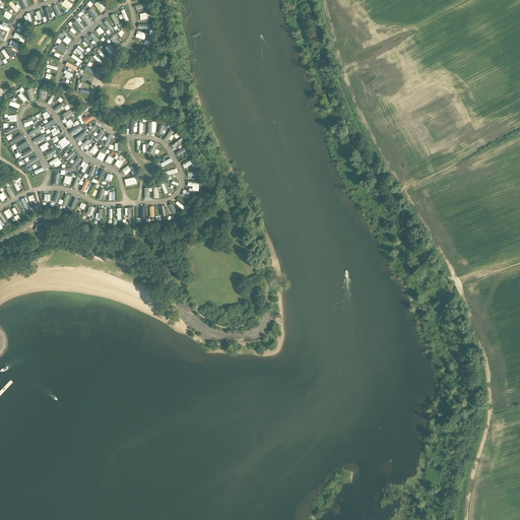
[(24,0),(22,0),(19,2),(23,8),(27,5),(24,0)]
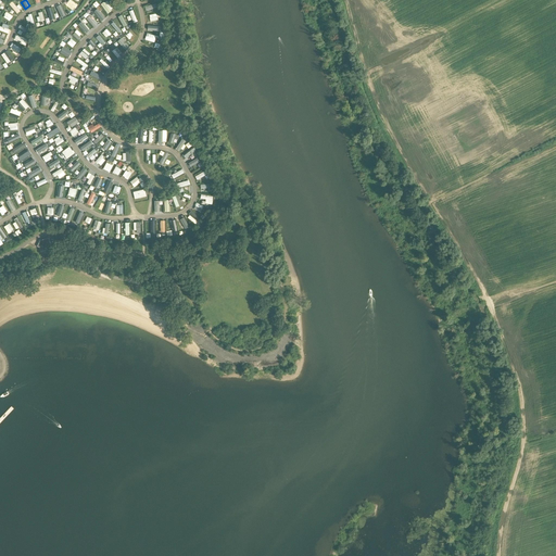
[(74,4),(67,0),(66,0),(64,4),(71,10),(74,4)]
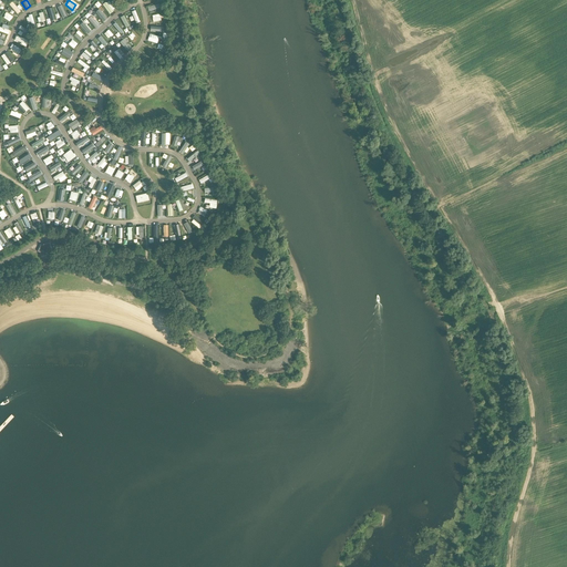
[(109,0),(103,4),(110,14),(116,10),(109,0)]
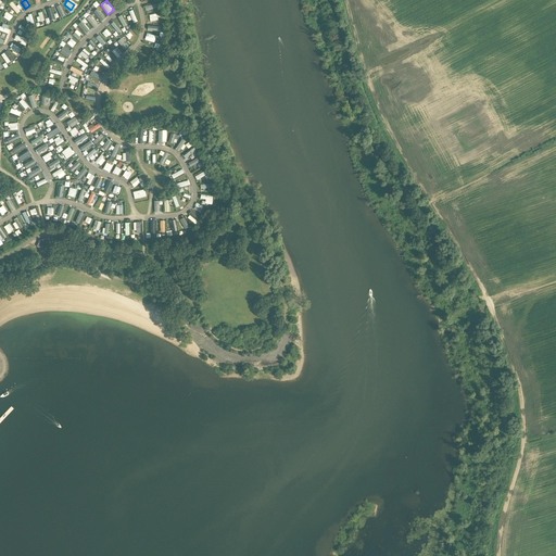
[(64,16),(60,4),(55,7),(60,17),(64,16)]
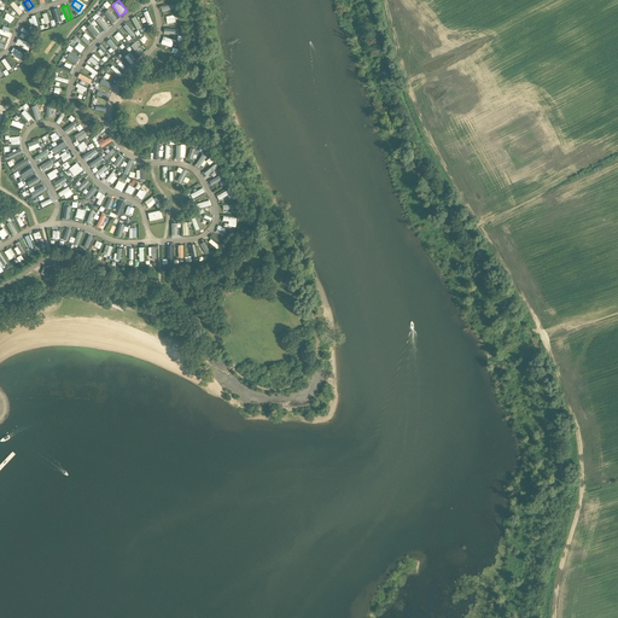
[(151,23),(146,12),(140,15),(144,25),(151,23)]
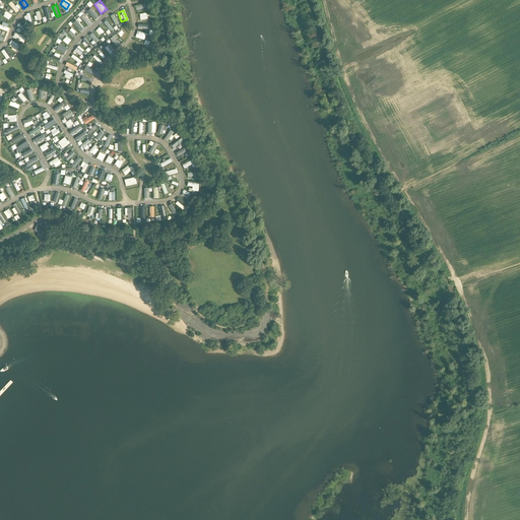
[(41,20),(39,13),(33,15),(34,21),(41,20)]
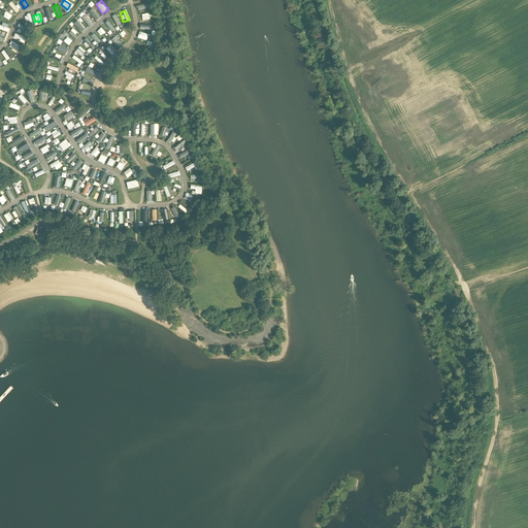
[(119,22),(114,15),(109,20),(112,25),(119,22)]
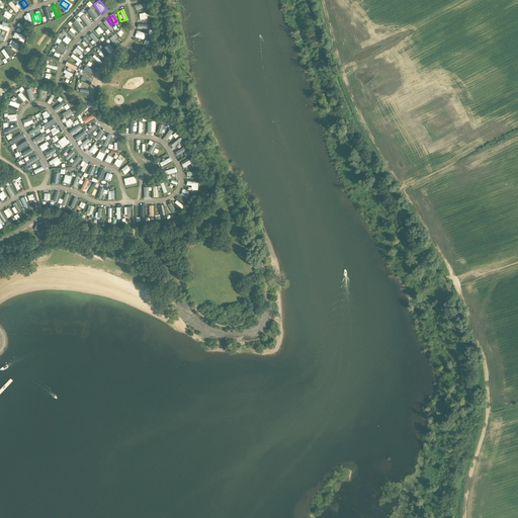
[(109,28),(104,21),(101,24),(106,31),(109,28)]
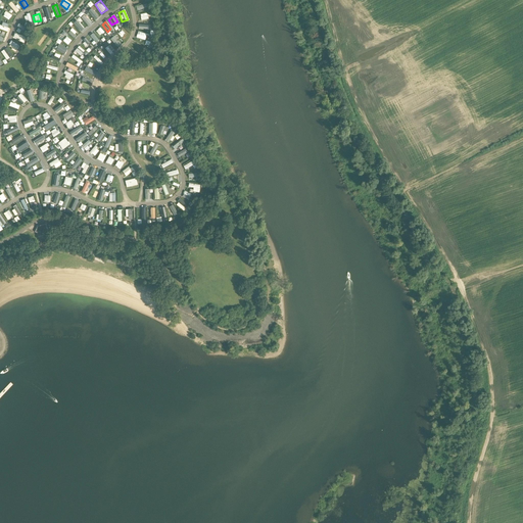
[(83,28),(80,22),(75,26),(78,31),(83,28)]
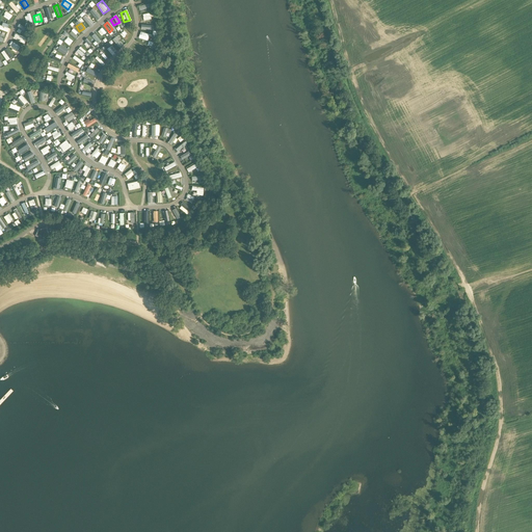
[(20,24),(18,26),(27,33),(29,30),(20,24)]
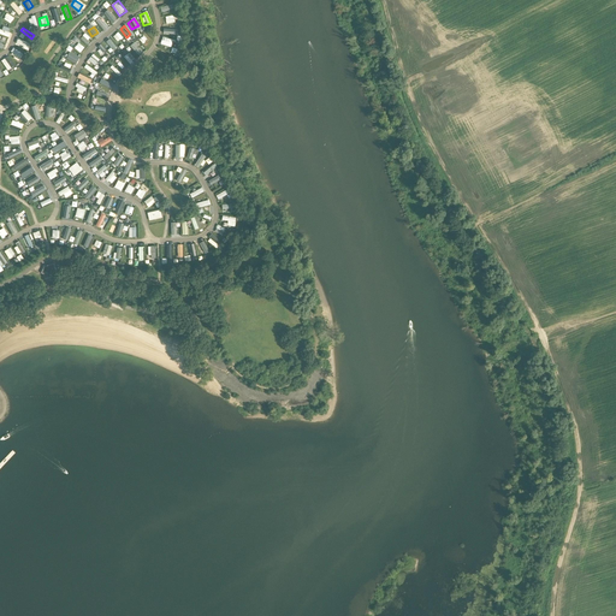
[(0,29),(0,35),(9,40),(11,34),(0,29)]
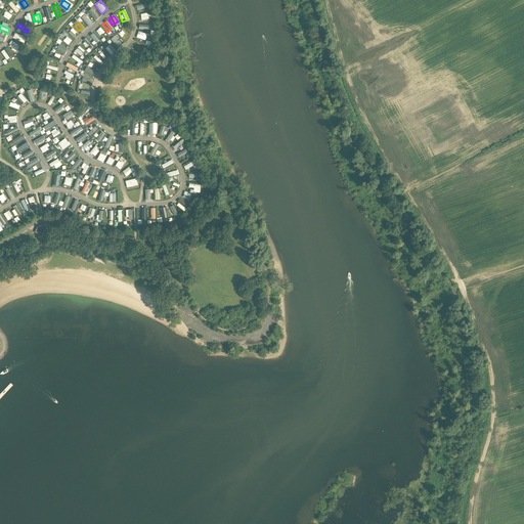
[(102,33),(98,27),(94,29),(98,36),(102,33)]
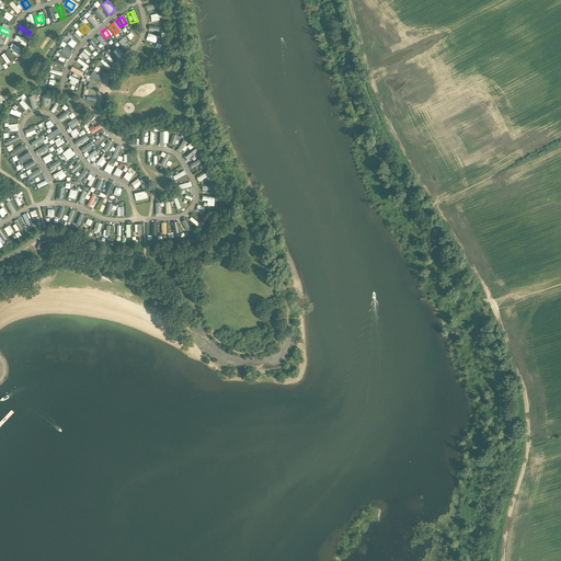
[(82,35),(77,31),(72,35),(78,41),(82,35)]
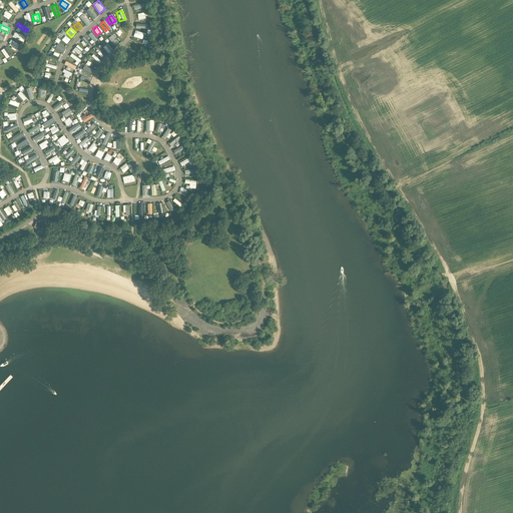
[(146,35),(135,32),(134,38),(145,41),(146,35)]
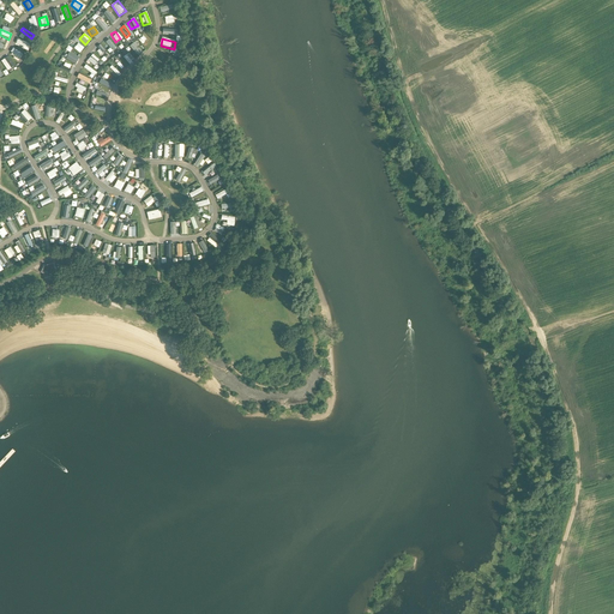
[(83,47),(74,40),(70,46),(78,53),(83,47)]
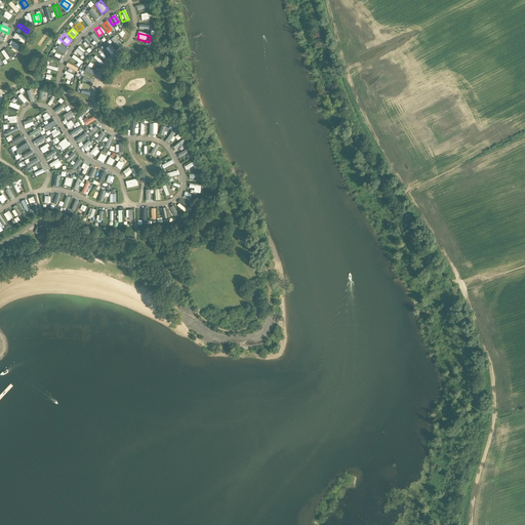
[(96,38),(92,34),(87,38),(91,43),(96,38)]
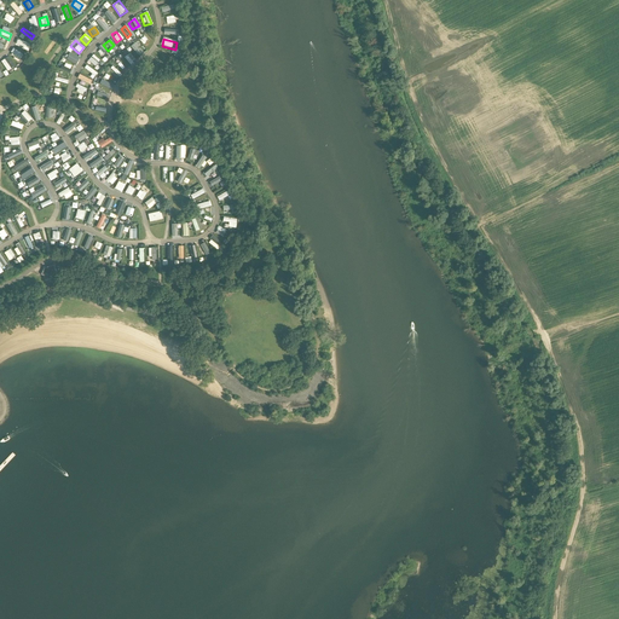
[(134,44),(131,48),(139,56),(143,52),(134,44)]
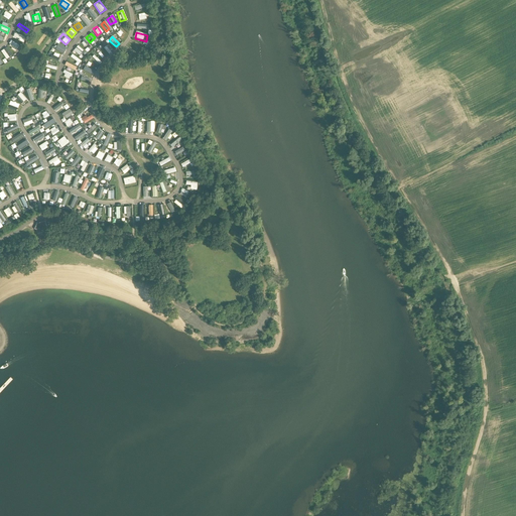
[(17,45),(11,41),(8,46),(14,50),(17,45)]
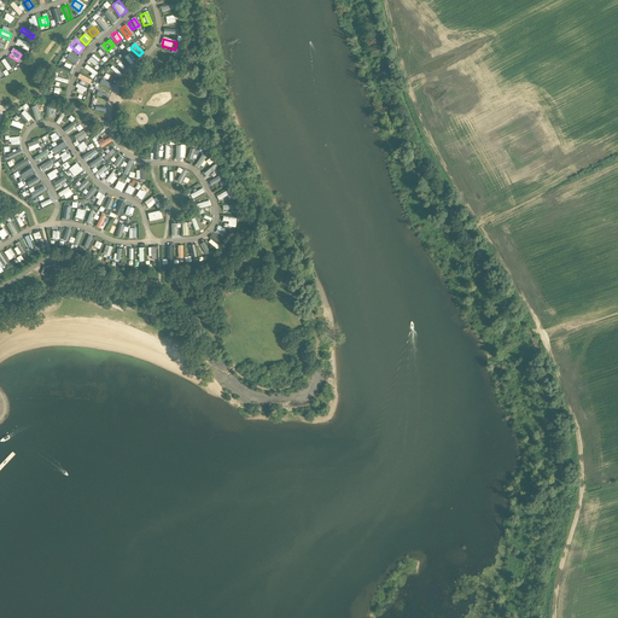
[(79,58),(69,54),(66,60),(76,64),(79,58)]
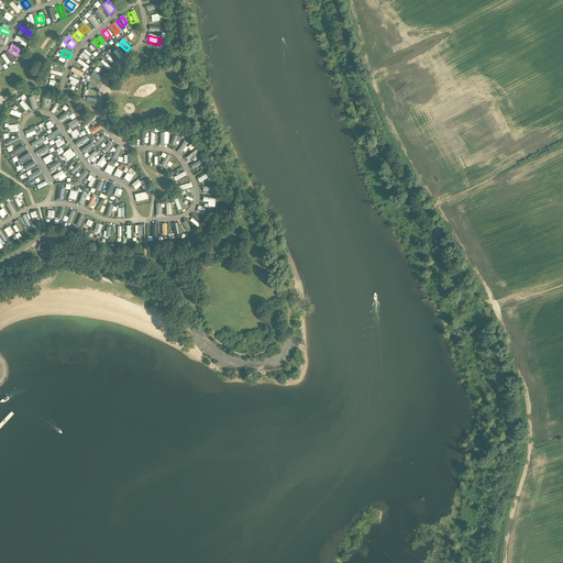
[(117,50),(112,53),(119,59),(123,56),(117,50)]
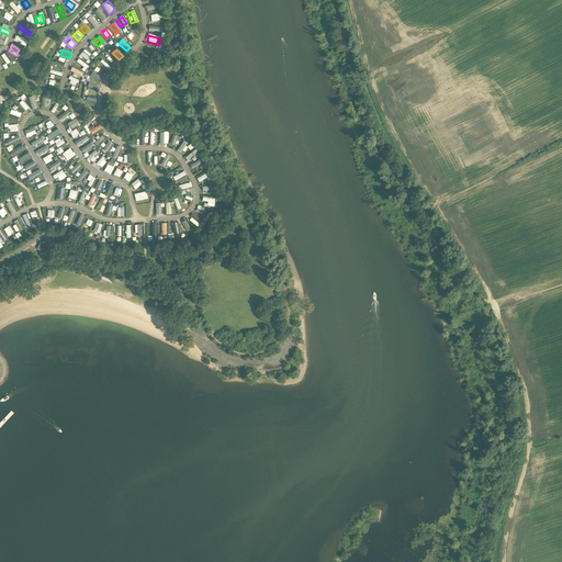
[(1,55),(8,65),(14,59),(8,51),(1,55)]
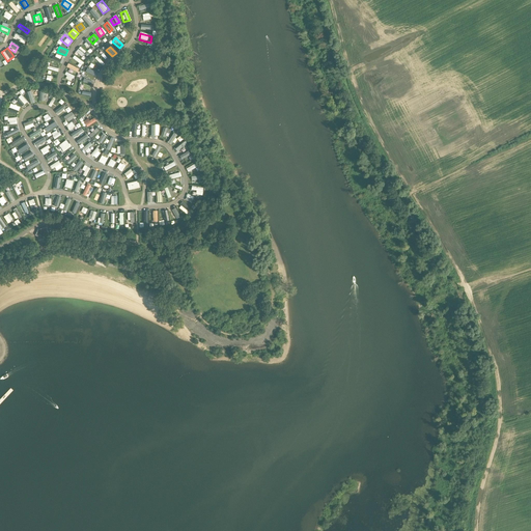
[(85,52),(80,48),(75,53),(79,58),(85,52)]
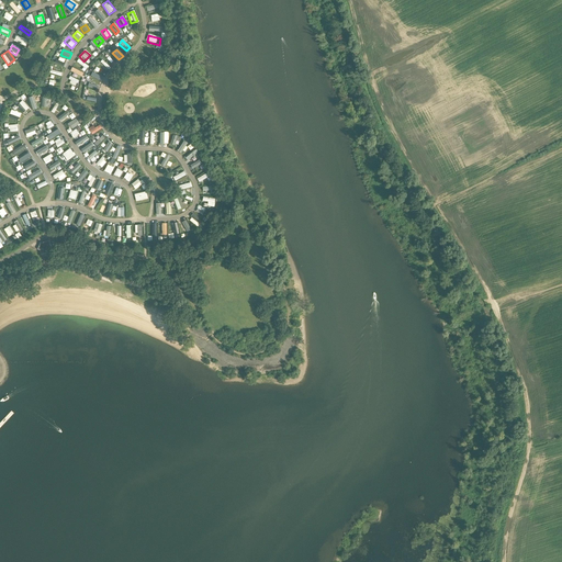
[(108,55),(104,58),(111,66),(115,63),(108,55)]
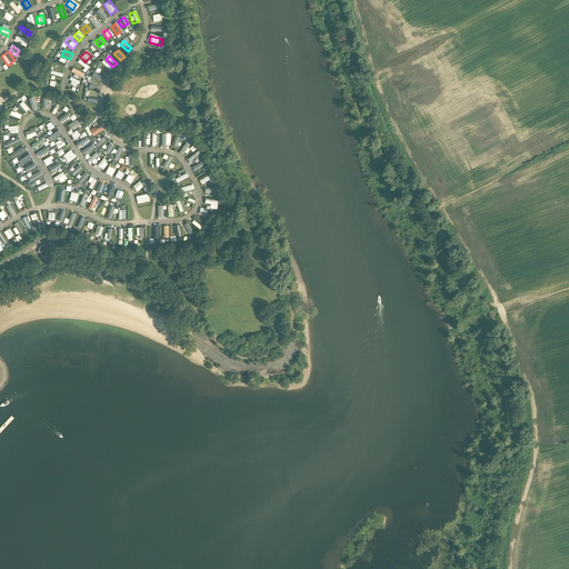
[(88,69),(90,66),(80,60),(78,63),(88,69)]
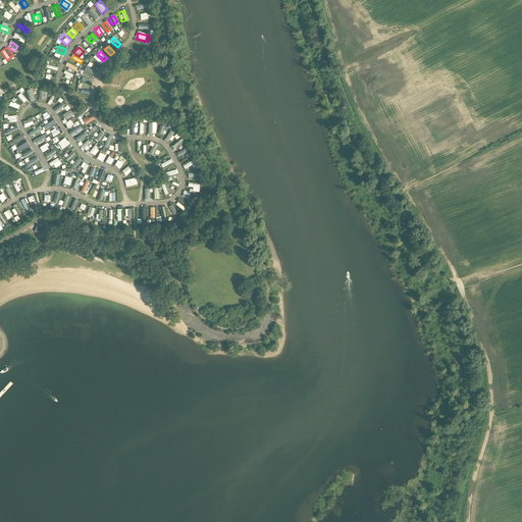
[(93,59),(91,62),(99,68),(101,65),(93,59)]
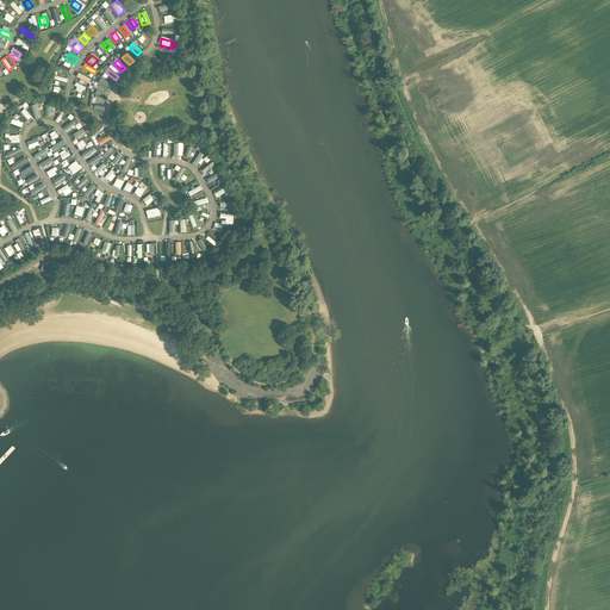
[(99,80),(95,86),(107,92),(110,86),(99,80)]
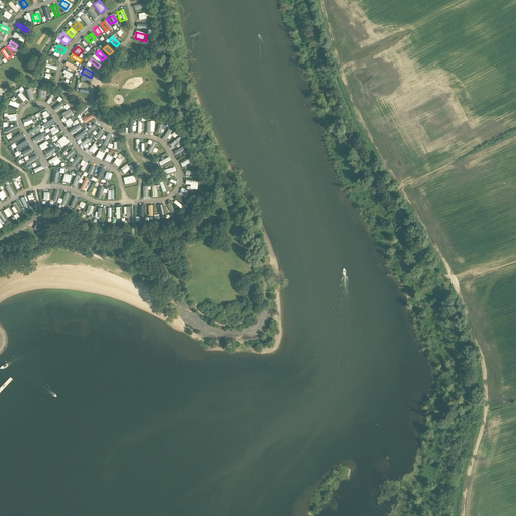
[(72,74),(65,71),(61,77),(70,80),(72,74)]
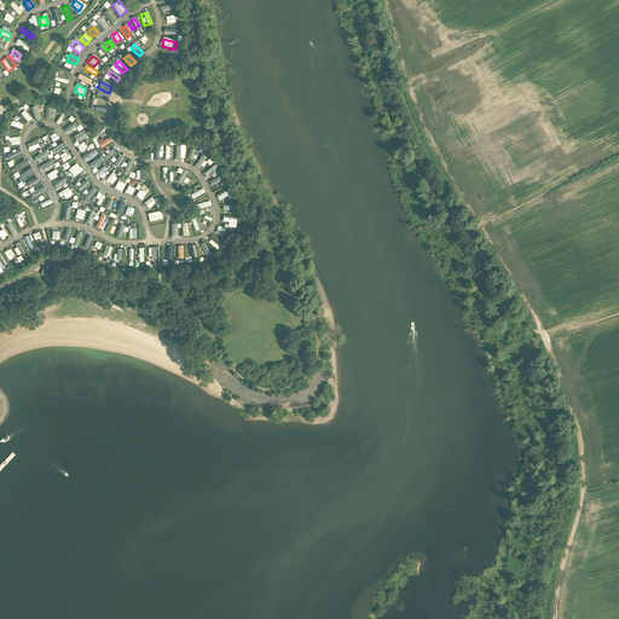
[(21,113),(18,117),(27,123),(30,119),(21,113)]
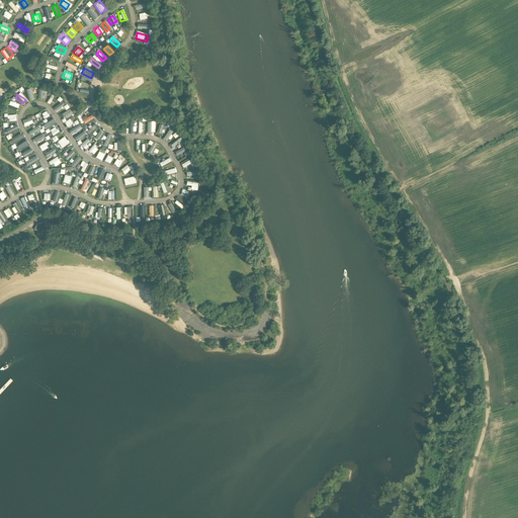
[(51,96),(47,103),(51,106),(56,99),(51,96)]
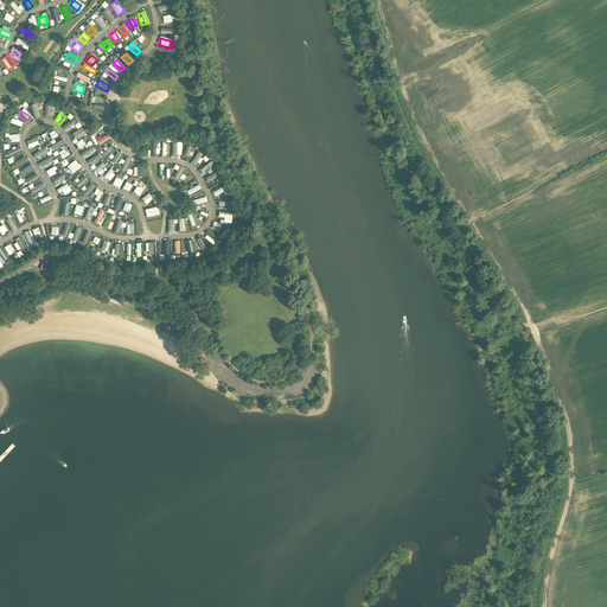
[(71,122),(63,127),(66,132),(75,127),(71,122)]
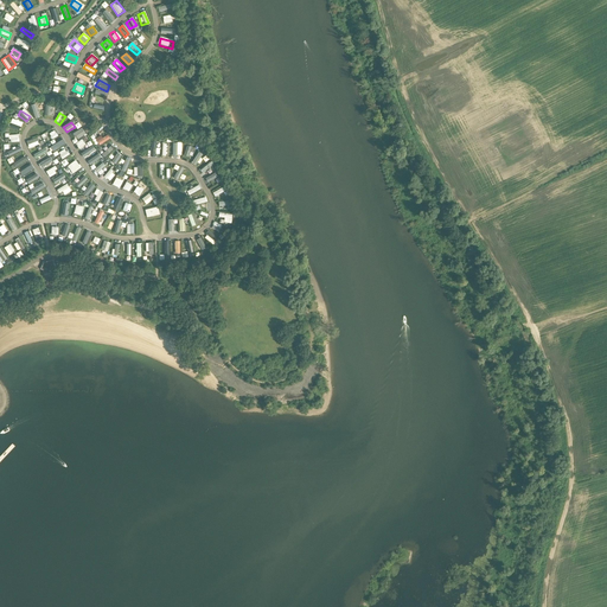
[(106,134),(94,140),(97,146),(108,140),(106,134)]
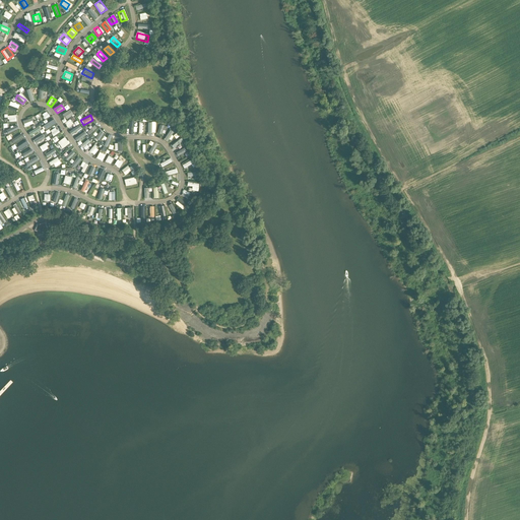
[(30,119),(22,122),(24,128),(33,124),(30,119)]
